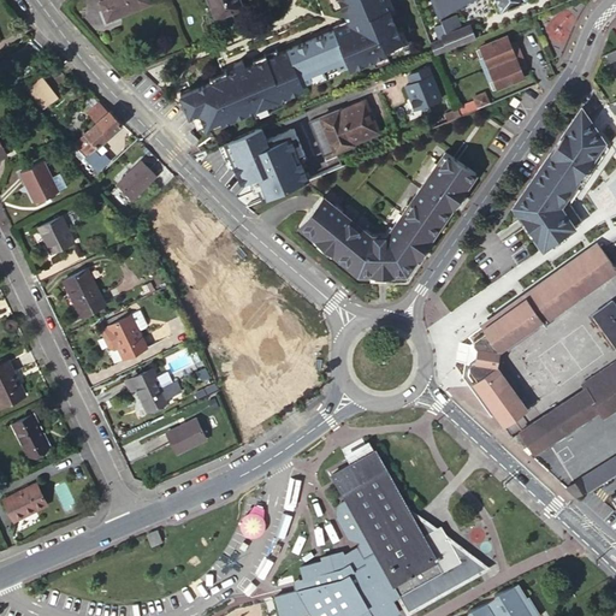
[(107,18),(150,1),(149,0),(100,0),(107,18)]
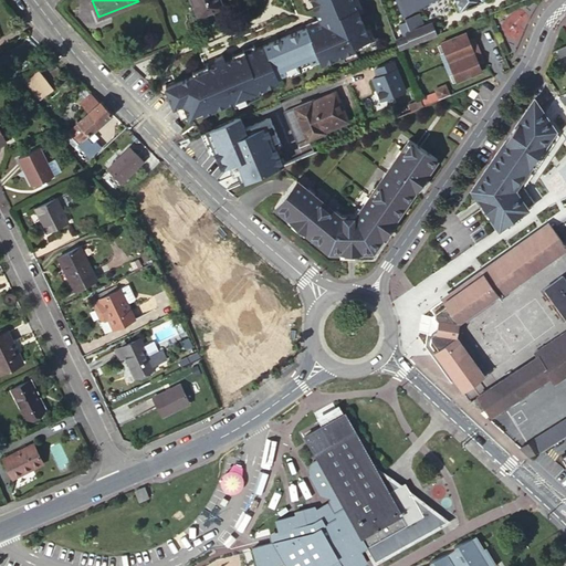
[(314,0),(322,19),(258,46),(236,56),(228,60),(224,54),(217,58),(219,63),(211,67),(196,73),(168,86),(173,95),(169,100),(177,107),(186,103),(191,116),(206,109),(207,113),(236,100),(261,88),(282,80),(280,74),(322,55),(323,60),(324,62),(345,52),(358,46),(356,42),(371,35),(358,4),(356,0),(314,0)]
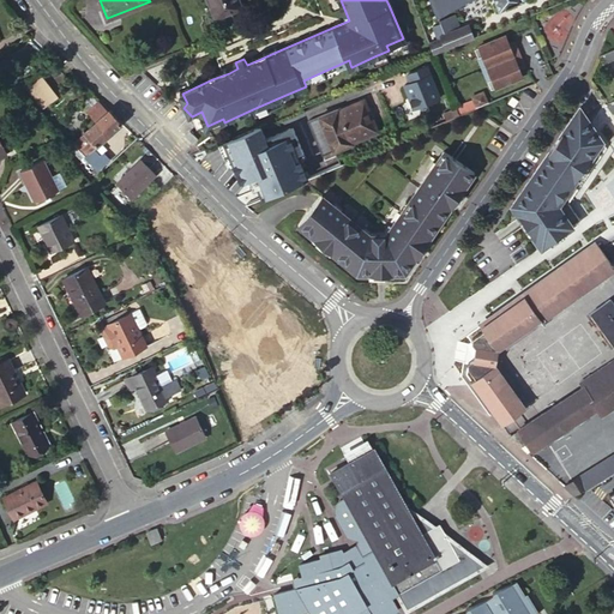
[(216,17),(240,7),(236,0),(212,0),(215,4),(212,5),(216,17)]
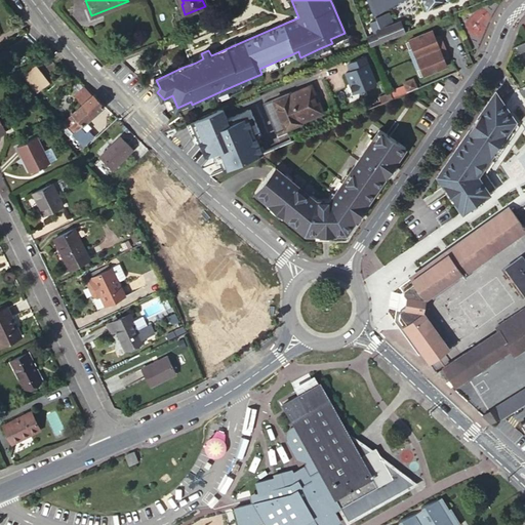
[(367,37),(371,45),(394,36),(404,32),(400,22),(393,24),(388,13),(375,18),(376,21),(370,24),(374,35),(367,37)]
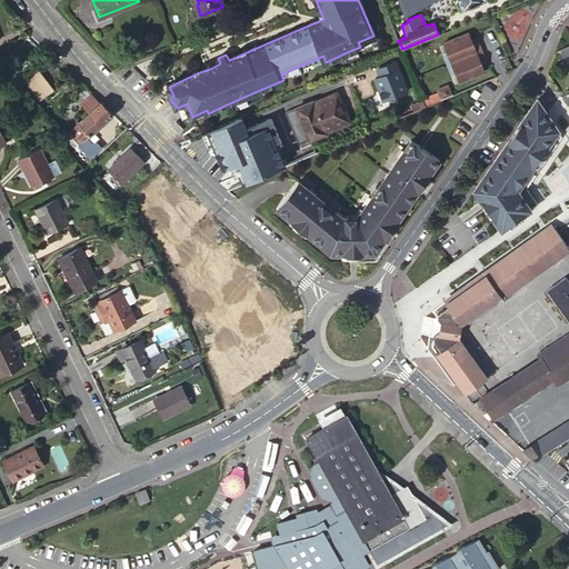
[(446,63),(481,50),(478,41),(472,43),(469,36),(468,32),(443,42),(447,51),(442,52),(441,52),(446,63)]
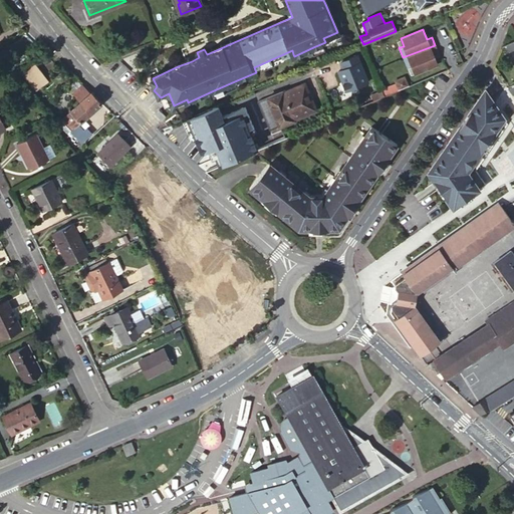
[(337,32),(323,38),(325,42),(339,36),(337,32)]
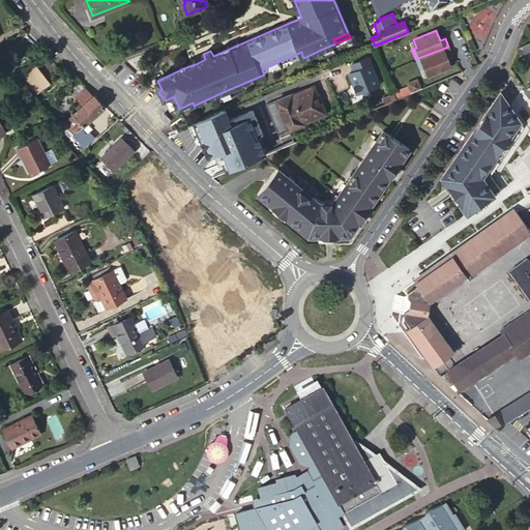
[(219,49),(221,53),(241,43),(240,40),(219,49)]
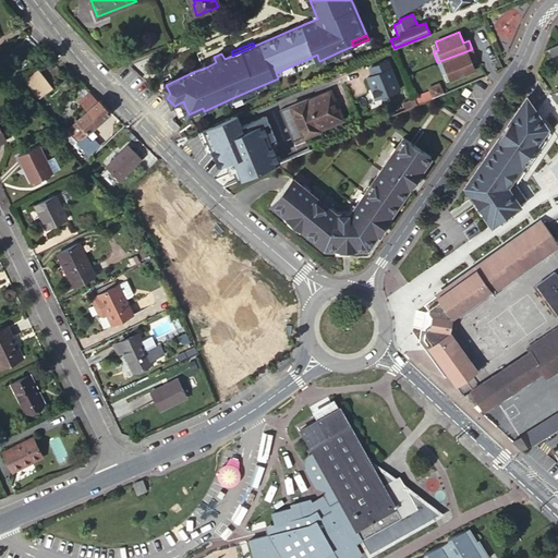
[(557,50),(556,45),(546,49),(549,56),(557,51),(557,50)]
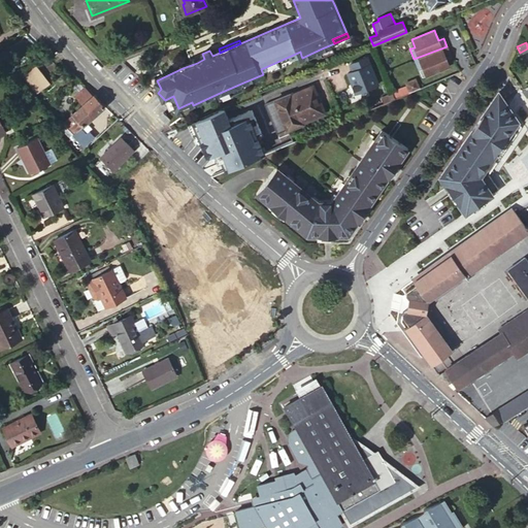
[(334,43),(322,48),(324,54),(335,48),(334,43)]
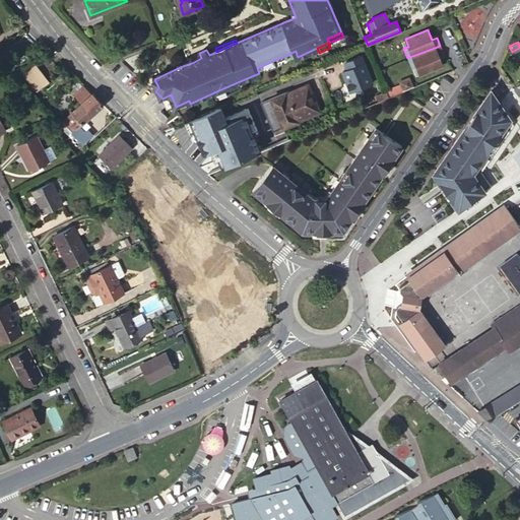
[(438,55),(443,54),(440,46),(407,58),(411,68),(412,68),(415,67),(418,74),(435,68),(442,65),(438,55)]
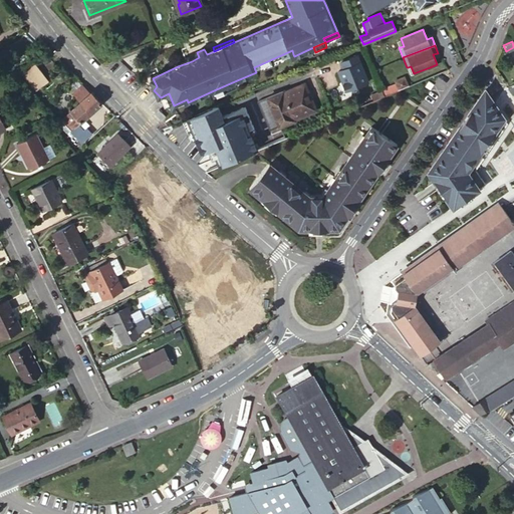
[(292,50),(254,67),(255,70),(263,67),(264,69),(286,59),(285,57),(293,54),(292,50)]
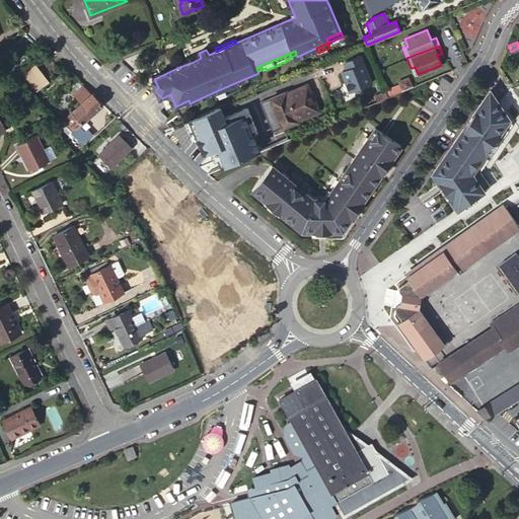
[(342,73),(350,91),(371,82),(361,57),(345,64),(347,71),(342,73)]
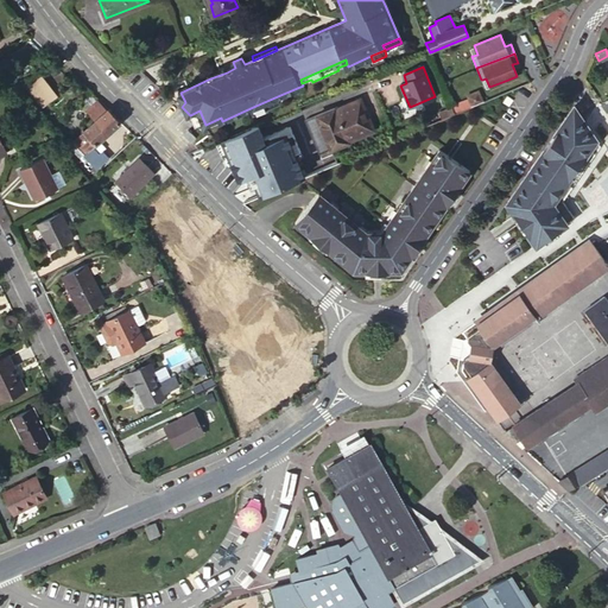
[(209,75),(210,78),(227,73),(225,68),(209,75)]
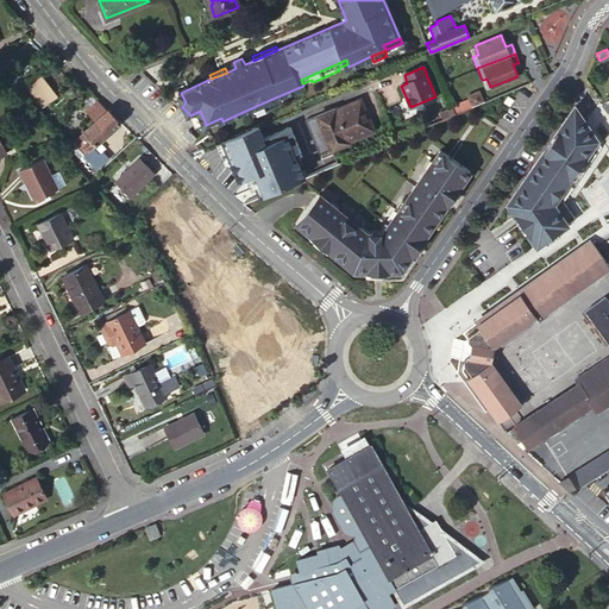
[(42,76),(27,87),(44,107),(57,95),(42,76)]
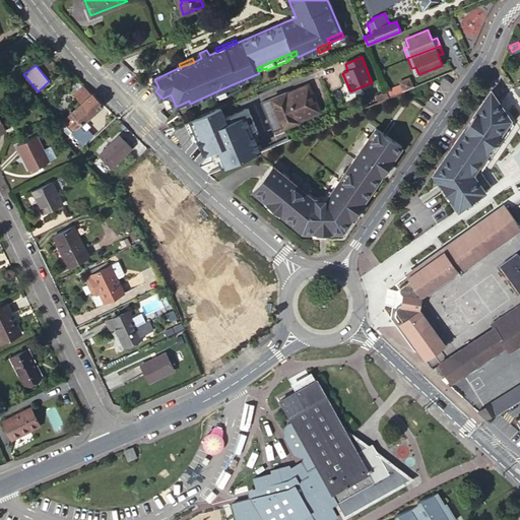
[(400,81),(401,85),(403,90),(406,89),(412,86),(408,78),(400,81)]
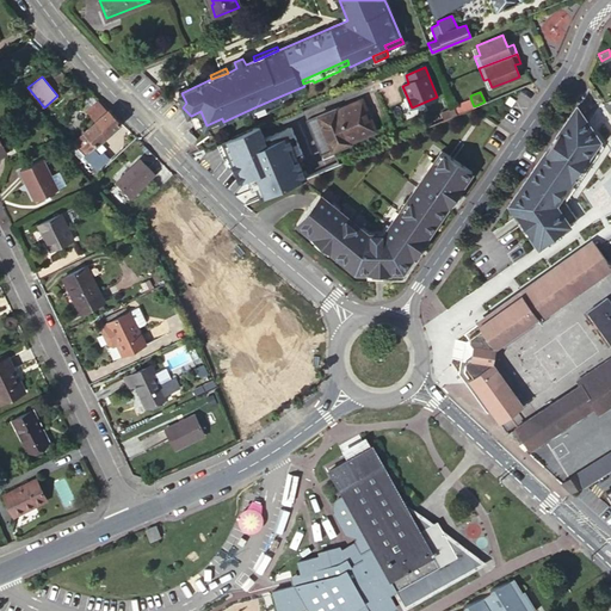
[(284,102),(282,96),(254,107),(257,113),(284,102)]
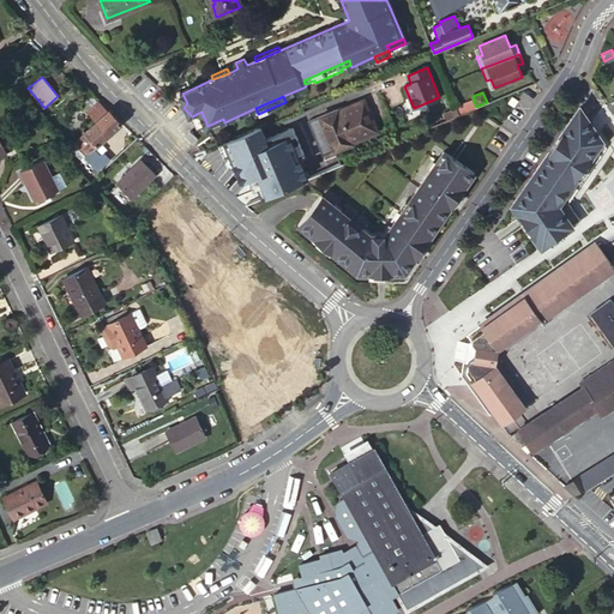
[(509,102),(513,106),(518,100),(512,96),(509,102)]
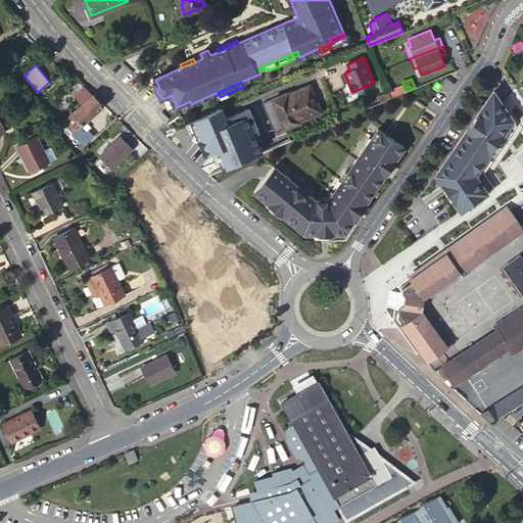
[(314,102),(318,101),(311,84),(307,86),(314,102)]
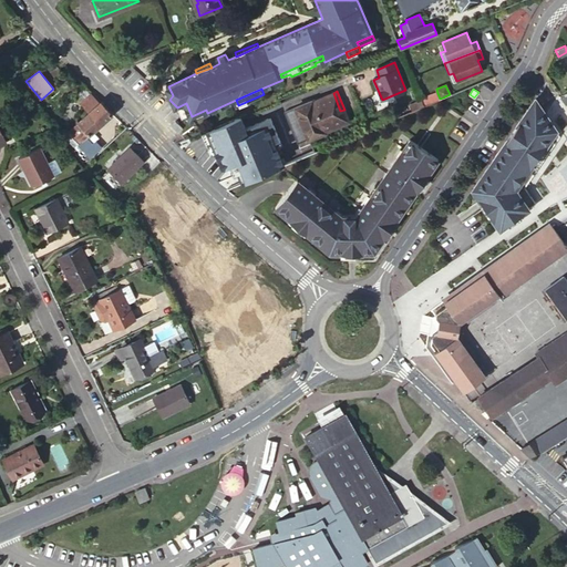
[(349,121),(344,110),(340,111),(333,93),(312,102),(312,101),(295,107),(300,120),(303,119),(311,138),(326,132),(325,131),(349,121)]
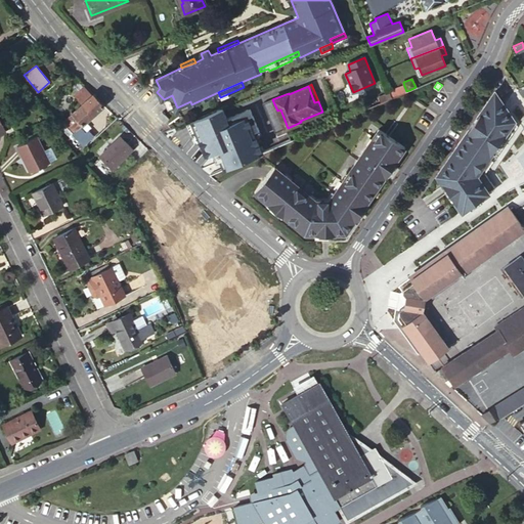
[(379,97),(382,102),(394,96),(399,94),(406,91),(404,86),(379,97)]
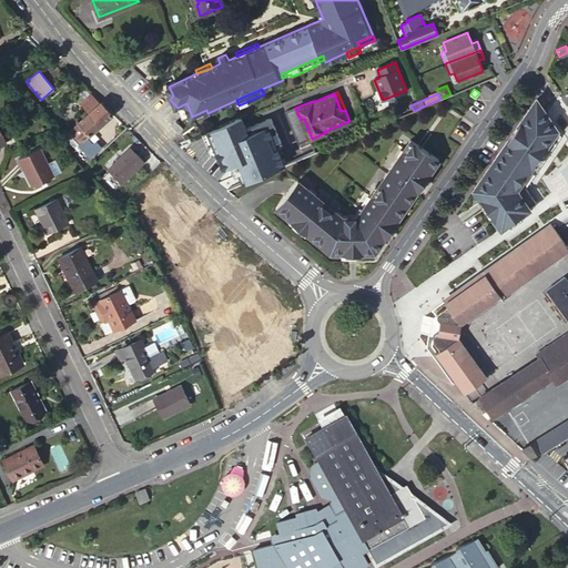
[(113,114),(101,101),(99,103),(90,94),(80,103),(89,112),(101,125),(113,114)]
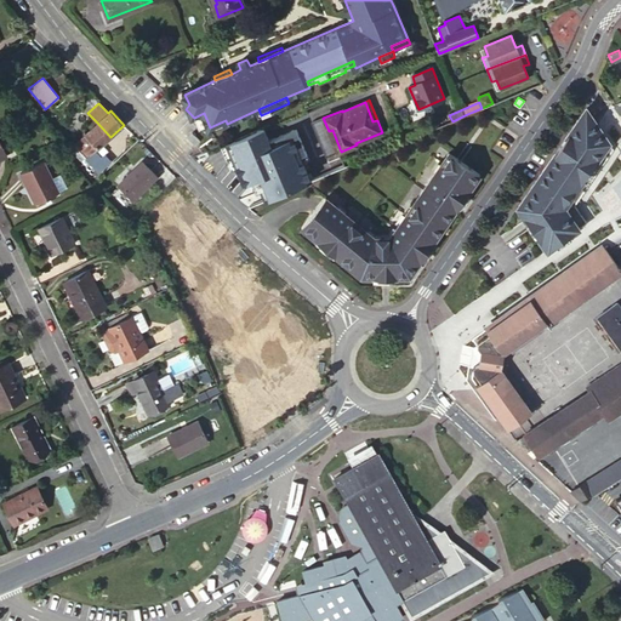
[(586,109),(517,208),(525,218),(547,249),(567,235),(581,226),(587,221),(575,204),(613,149),(592,119),(586,109)]
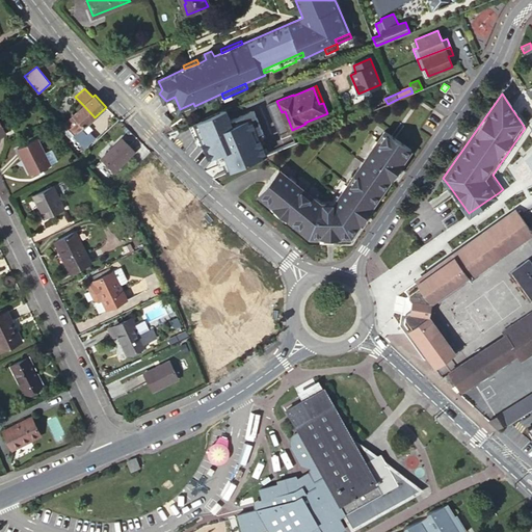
[(175,97),(166,101),(180,112),(194,106),(193,103),(180,109),(175,97)]
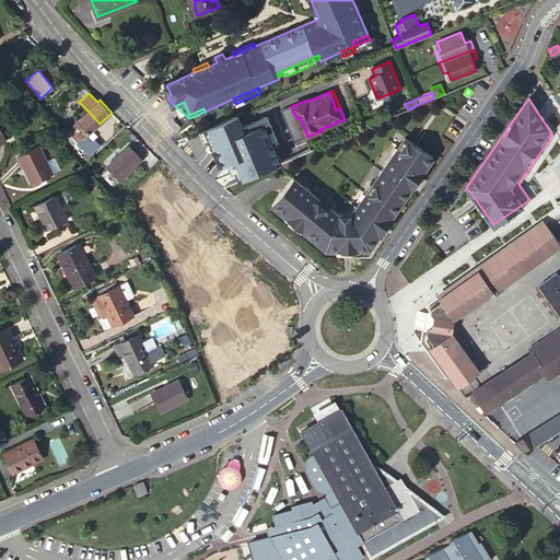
[(100,124),(88,111),(77,120),(82,127),(73,136),(79,142),(78,143),(83,149),(81,151),(88,158),(100,146),(94,139),(91,141),(86,136),(100,124)]
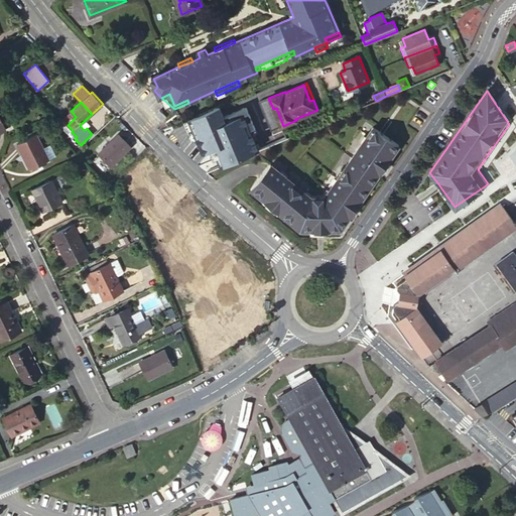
[(219,106),(189,118),(204,151),(208,150),(212,159),(221,156),(224,164),(257,150),(250,135),(257,133),(246,108),(223,117),(219,106)]
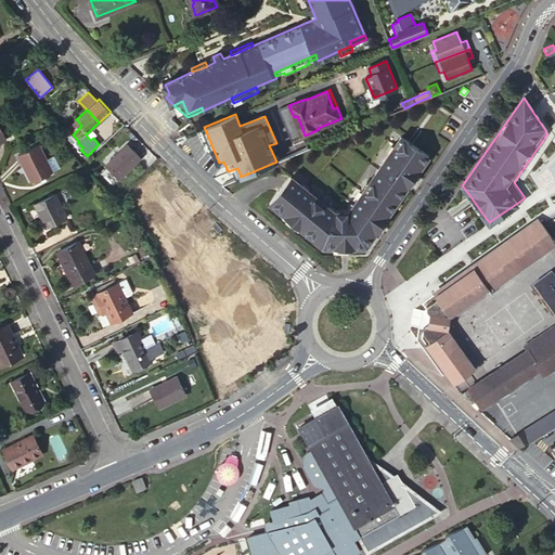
[(301,137),(305,136),(297,116),(294,117),(301,137)]
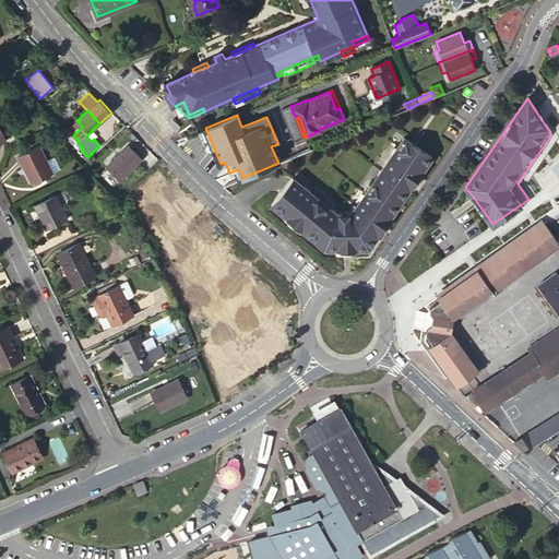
[(82,127),(76,120),(67,129),(73,135),(82,127)]
